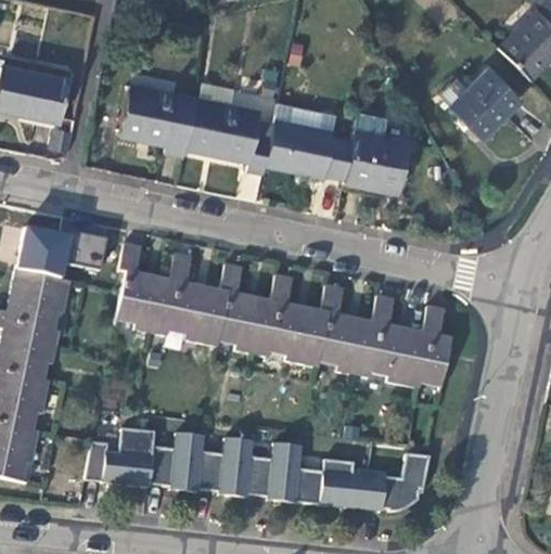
[(550,3),(499,51),(530,82),(550,63),(550,3)]
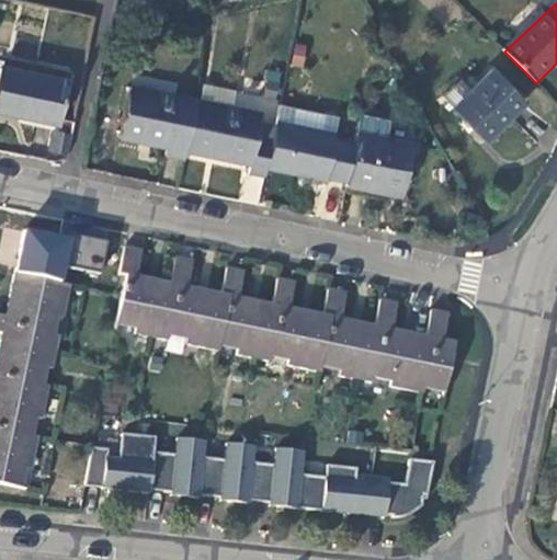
[(72,83),(6,70),(0,99),(0,112),(64,126),(72,83)]
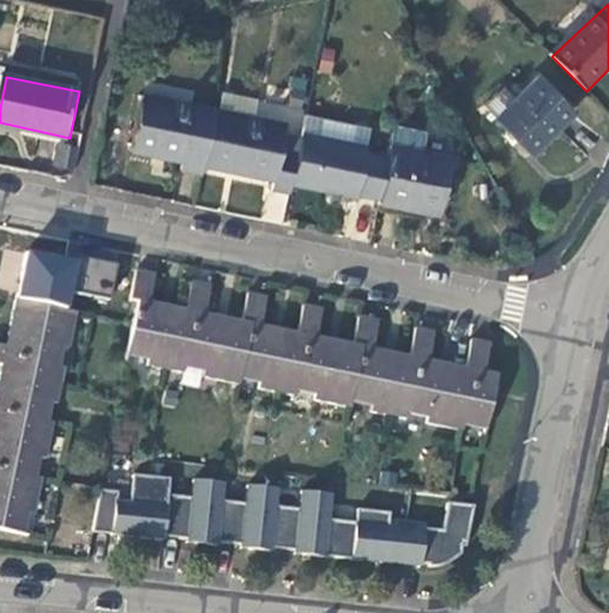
[(534,156),(576,114),(542,80),(522,102),(505,85),(486,104),(501,120),(500,122),(534,156)]
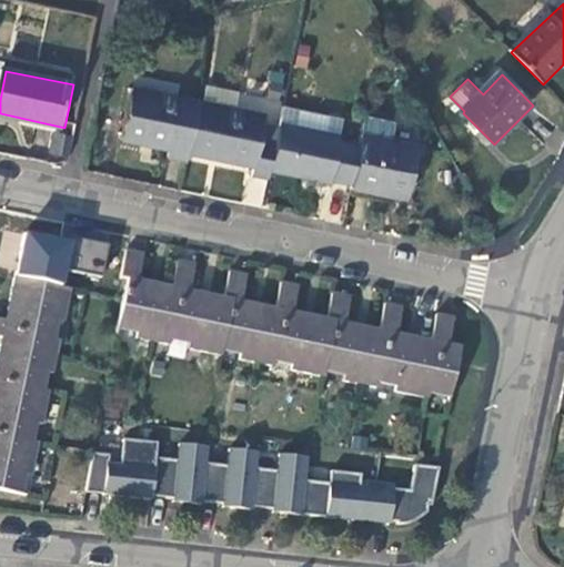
[(253,176),(271,181),(272,173),(278,147),(261,143),(265,123),(267,119),(240,113),(244,94),(212,87),(208,105),(199,103),(188,154),(254,169),(253,176)]
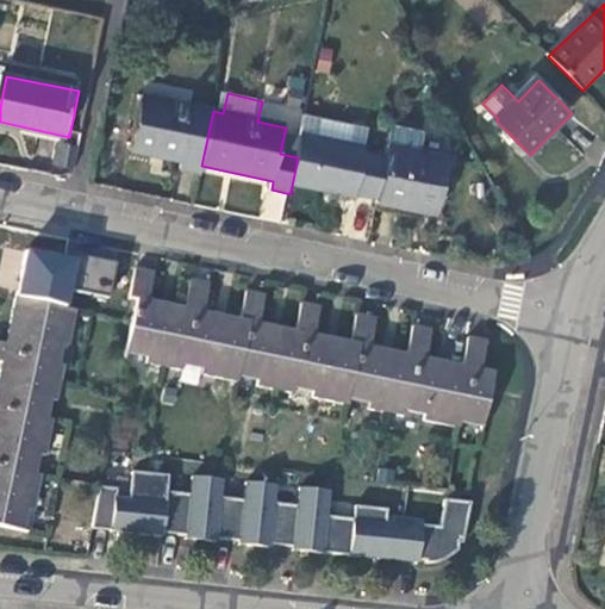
[(181,171),(199,174),(201,166),(213,111),(149,98),(137,151),(182,161),(181,171)]
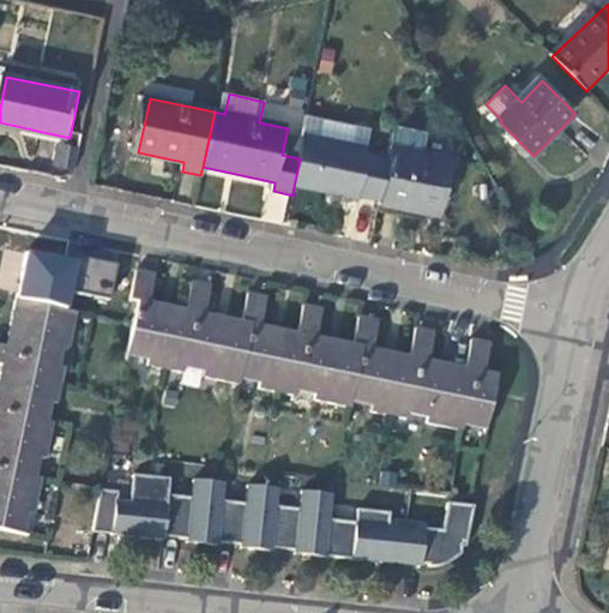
[(373,133),(308,119),(305,137),(368,151),(373,133)]
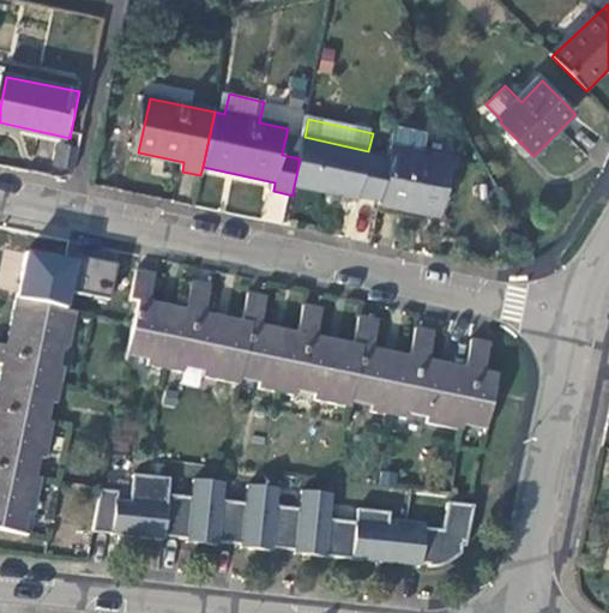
[(399,128),(392,163),(384,204),(440,216),(452,160),(424,154),(428,134),(399,128)]
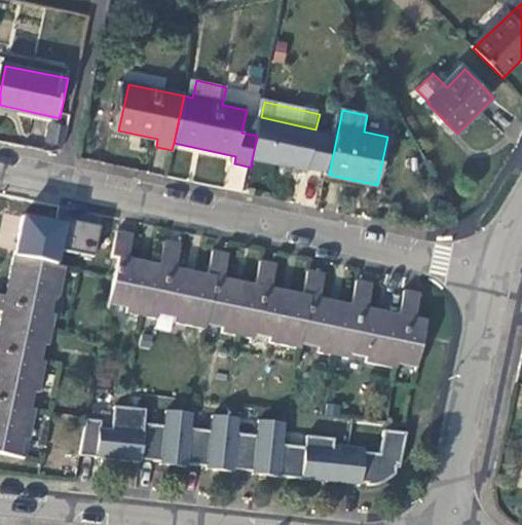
[(261,117),(246,114),(241,133),(257,136),(261,117)]
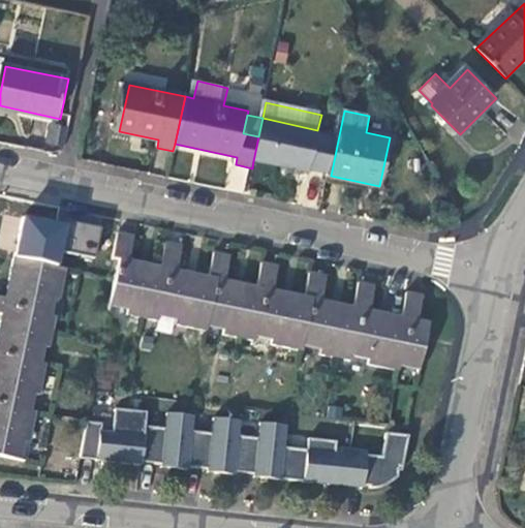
[(317,130),(263,118),(258,136),(253,161),(309,174),(309,172),(331,176),(338,141),(316,135),(317,130)]
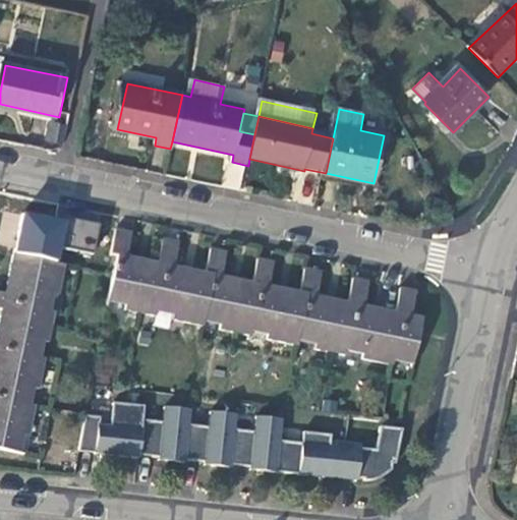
[(304,266),(299,290),(269,284),(274,258),(257,255),(252,281),(222,275),(226,249),(210,246),(205,272),(173,266),(178,239),(164,236),(158,262),(127,255),(132,230),(117,226),(113,252),(118,253),(109,298),(126,302),(125,308),(141,311),(156,314),(158,308),(172,311),(171,318),(202,323),(203,316),(219,321),(218,327),(235,330),(250,333),(251,327),(268,331),(267,336),(296,342),(298,336),(317,339),(314,346),(330,349),(345,352),(347,346),(362,349),(360,355),(391,361),(392,356),(411,359),(419,316),(410,314),(414,289),(400,286),(395,310),(363,304),(367,279),(351,276),(346,300),(317,294),(322,270),(304,266)]
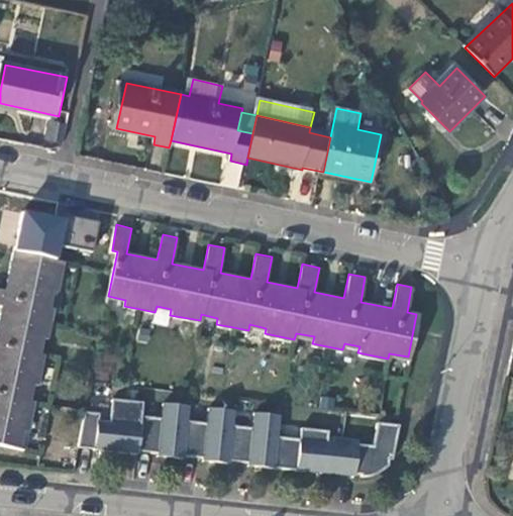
[(0,441),(20,446),(23,427),(29,428),(35,401),(29,400),(33,384),(38,385),(45,354),(38,352),(42,336),(48,337),(52,322),(55,308),(49,306),(54,292),(59,293),(65,261),(16,250),(8,290),(0,288),(0,303),(5,305),(0,326),(0,441)]
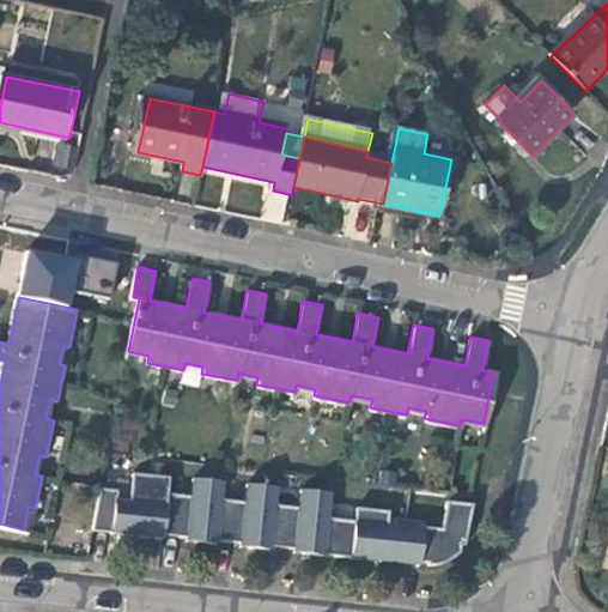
[(467,543),(475,502),(450,500),(445,527),(427,526),(429,521),(391,517),(393,509),(360,506),(359,519),(332,516),(334,491),(304,488),(303,503),(279,501),(280,485),(250,482),(249,497),(225,495),(226,479),(196,477),(195,494),(170,491),(172,476),(135,472),(133,498),(119,497),(120,489),(103,488),(93,529),(164,537),(164,533),(198,537),(196,540),(218,541),(218,539),(251,541),(250,545),(272,547),(272,544),(305,547),(304,551),(420,561),(421,563),(423,559),(431,559),(430,562),(437,562),(451,558),(462,550),(463,541),(467,543)]
